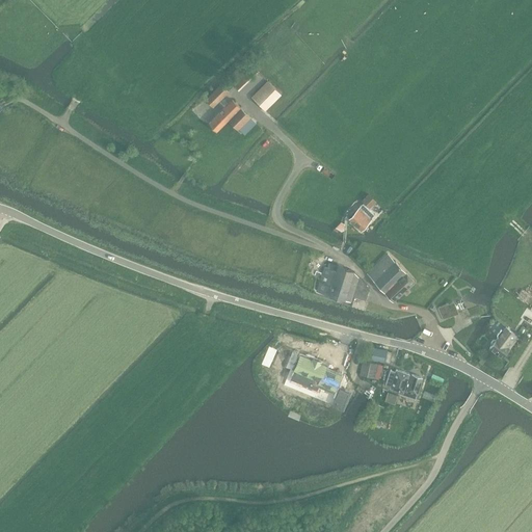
[(268,81),(251,98),(265,111),(282,95),(268,81)]
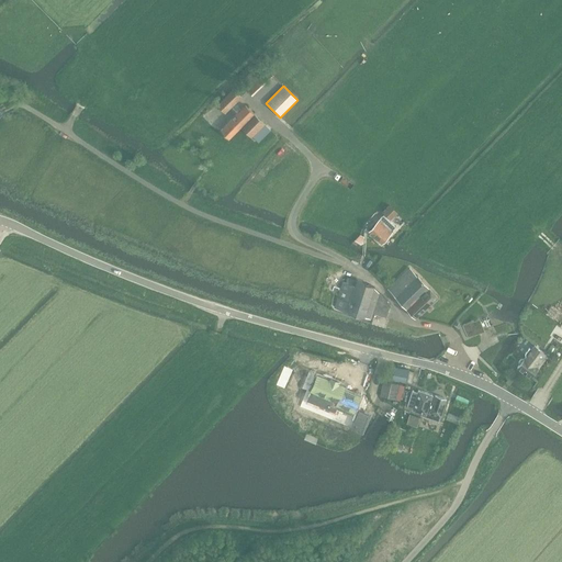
[(225,113),(243,97),(235,89),(217,105),(225,113)]
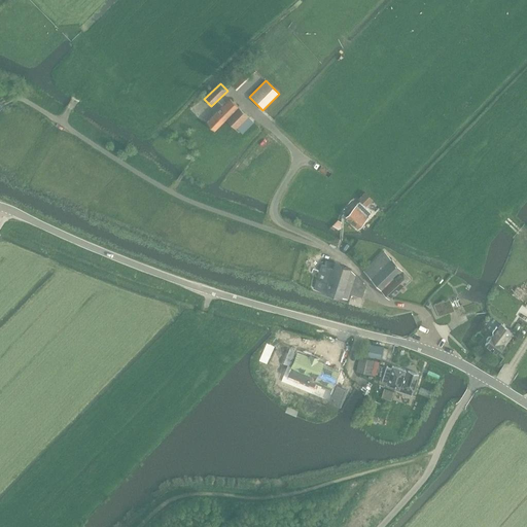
[(279,105),(285,99),(281,94),(275,100),(279,105)]
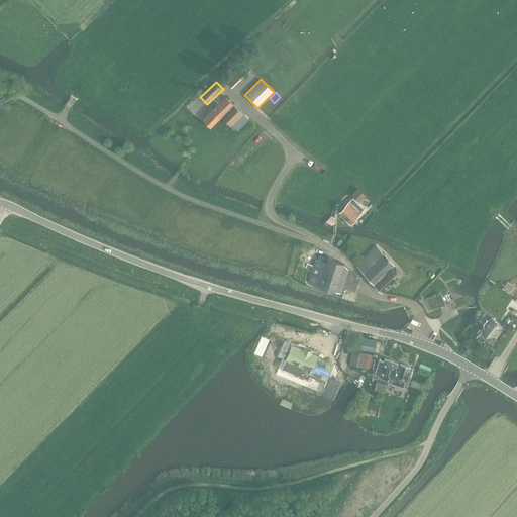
[(248,120),(231,102),(231,101),(229,99),(228,99),(226,97),(213,110),(202,121),(210,128),(221,117),(230,126),(232,125),(237,131),(248,120)]
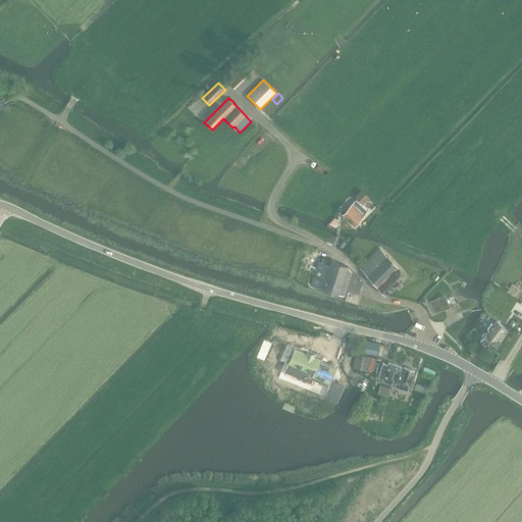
[(189,123),(197,115),(190,108),(180,116),(189,123)]
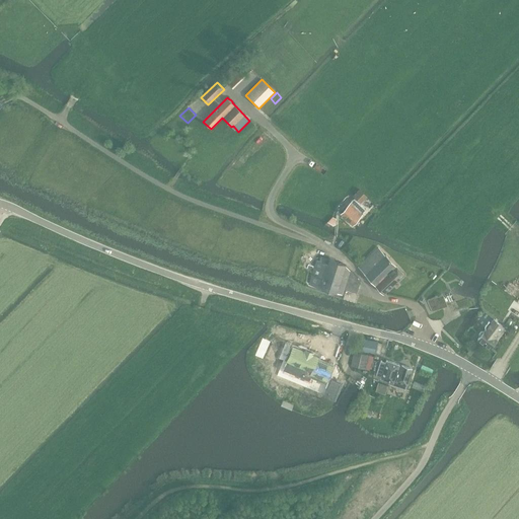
[(362,215),(367,210),(360,203),(368,195),(361,188),(353,196),(356,198),(350,203),(341,213),(352,225),(362,215)]
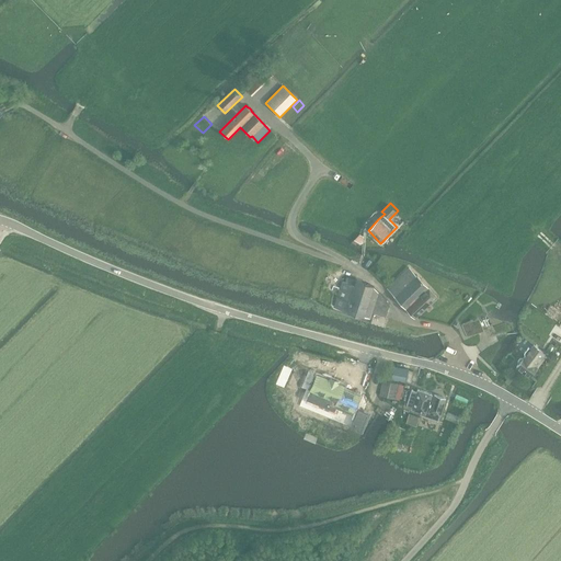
[(363,242),(364,236),(359,235),(353,242),(356,244),(357,242),(361,244),(363,242)]
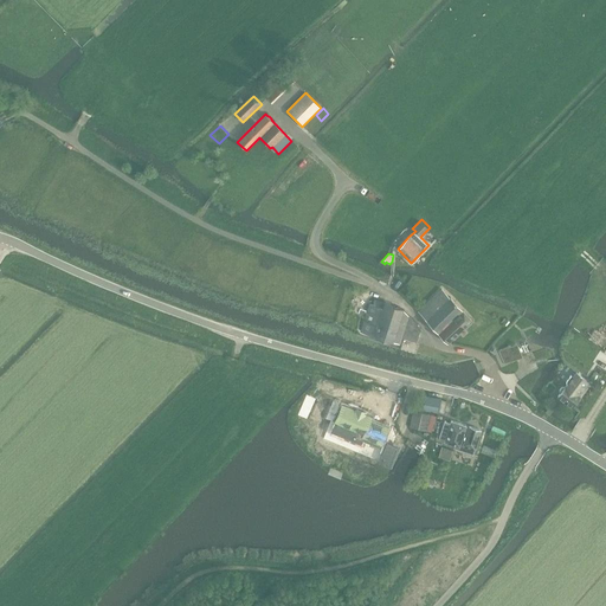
[(449,343),(451,341),(472,321),(463,310),(463,311),(450,297),(449,298),(442,290),(418,311),(447,343),(449,343)]
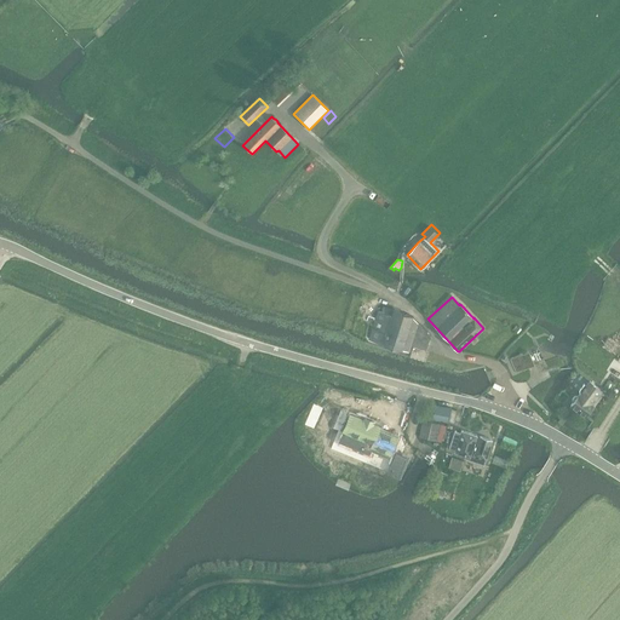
[(378,311),(369,339),(402,350),(402,349),(412,352),(414,346),(426,350),(431,337),(413,317),(413,316),(394,310),(391,316),(378,311)]
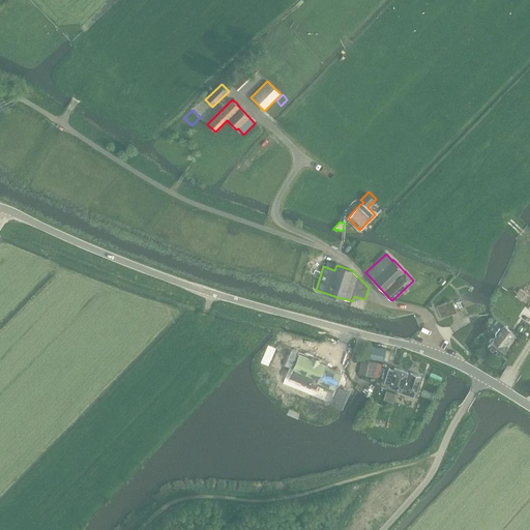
[(436,307),(441,319),(457,313),(451,300),(436,307)]
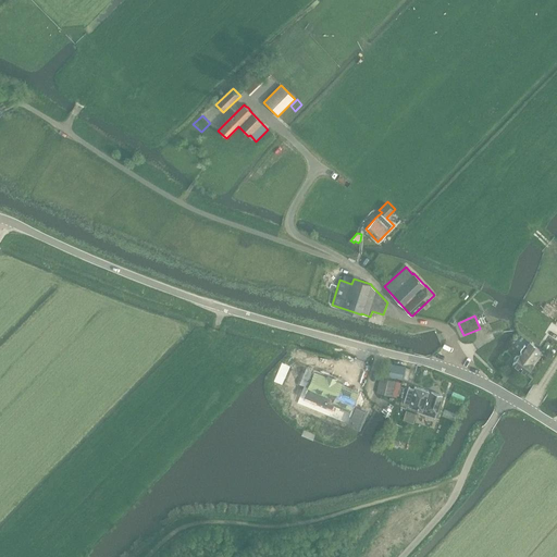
[(515,362),(512,364),(525,374),(540,357),(536,355),(540,350),(530,343),(527,347),(524,345),(520,350),(521,354),(519,357),(517,357),(515,359),(515,361),(515,362)]
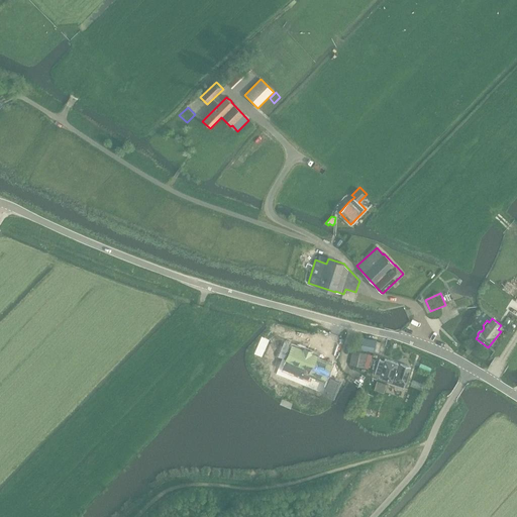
[(363,338),(360,348),(373,351),(376,341),(363,338)]
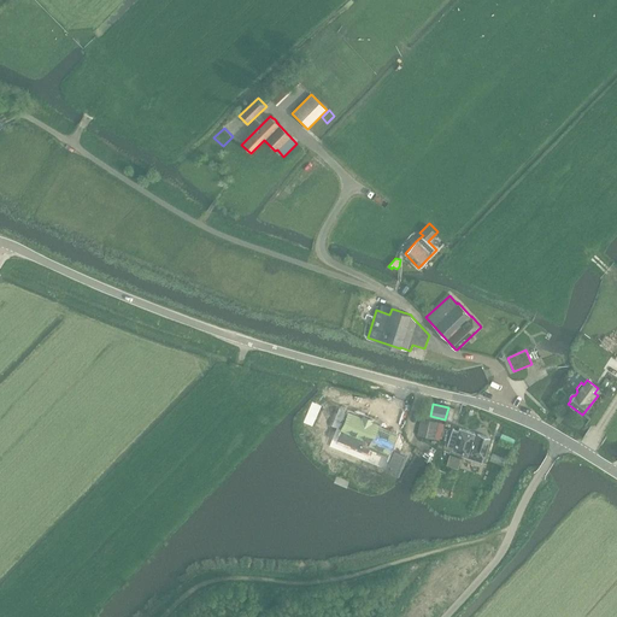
[(448,407),(446,419),(453,422),(456,409),(448,407)]
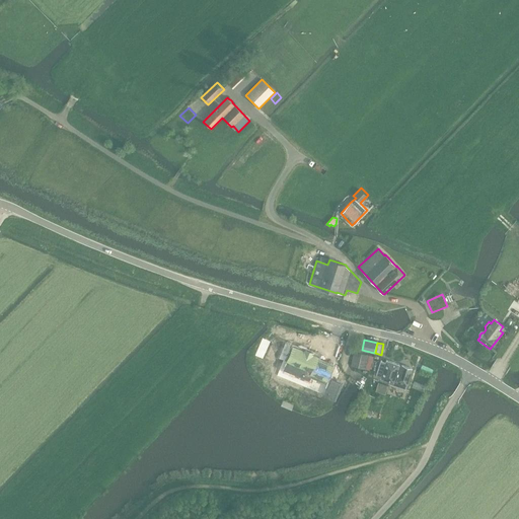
[(288,363),(285,370),(309,380),(310,377),(325,383),(332,366),(317,360),(318,357),(312,355),(313,353),(305,350),(305,351),(293,347),(287,362),(288,363)]
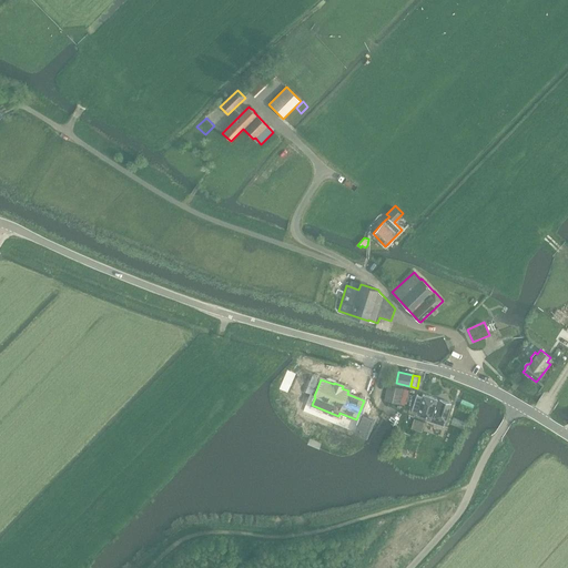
[(405,405),(407,397),(408,391),(387,385),(384,401),(405,405)]
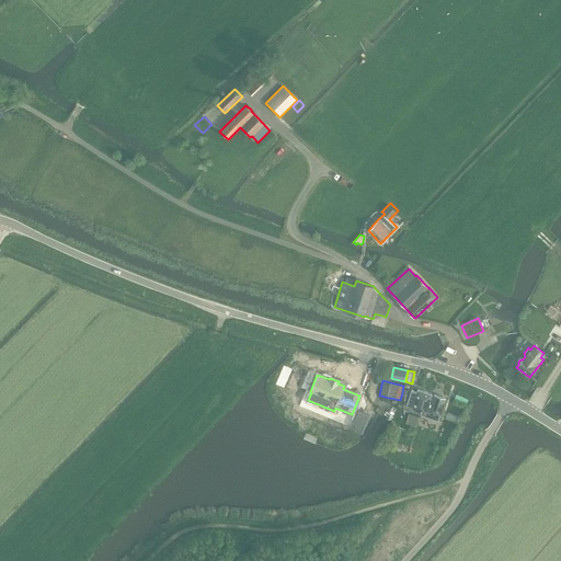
[(412,390),(407,405),(412,407),(411,409),(421,412),(425,414),(431,399),(432,395),(418,390),(416,391),(412,390)]
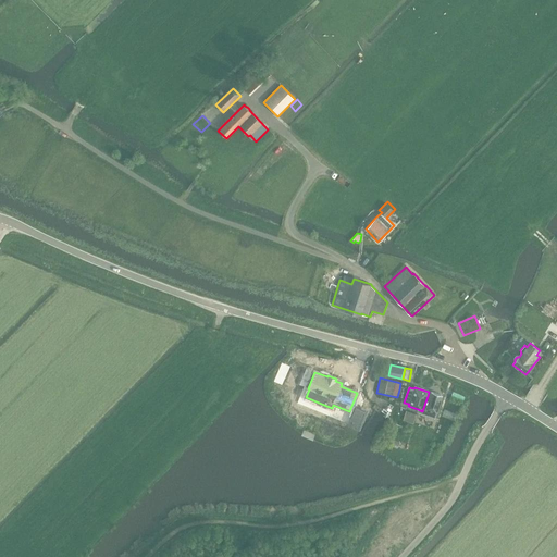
[(418,409),(417,412),(426,415),(428,411),(435,415),(442,396),(431,393),(430,397),(428,396),(422,411),(418,409)]
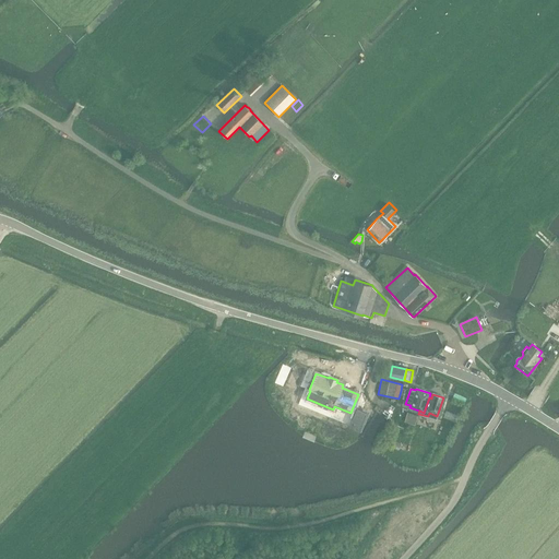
[(357,408),(349,425),(360,429),(367,413),(361,411),(357,408)]
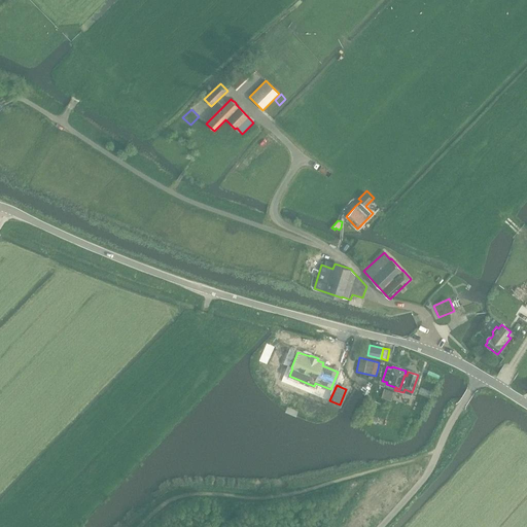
[(394,391),(384,388),(381,397),(391,400),(394,391)]
